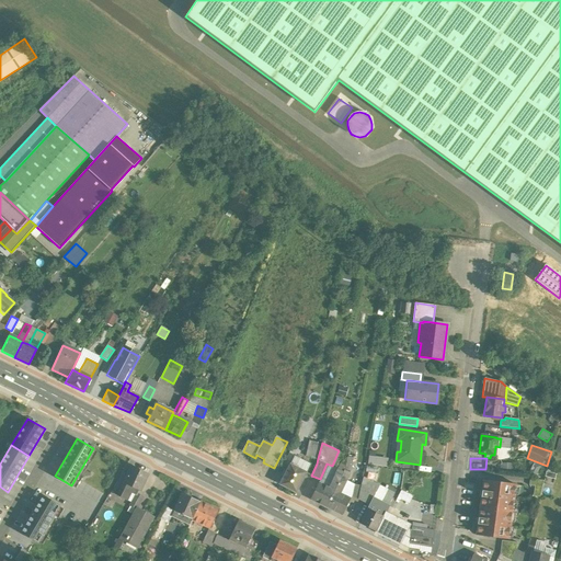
[(306,473),(290,465),(281,484),(297,492),(306,473)]
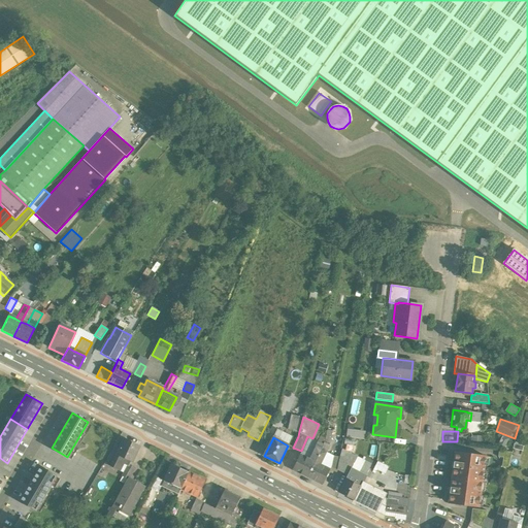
[(137,447),(123,439),(110,467),(117,470),(123,459),(130,462),(137,447)]
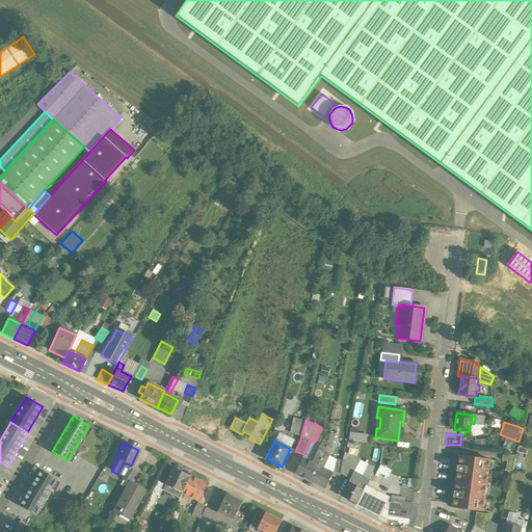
[(331,448),(326,446),(325,447),(323,453),(328,455),(331,448)]
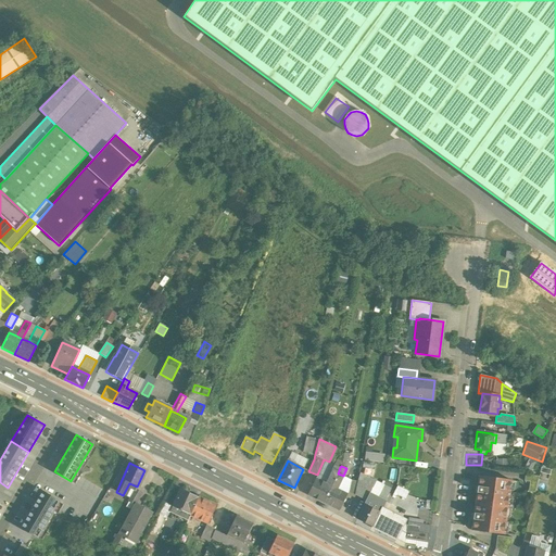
[(326,483),(316,479),(314,483),(312,482),(310,487),(312,488),(308,495),(324,503),(338,474),(332,470),(326,483)]
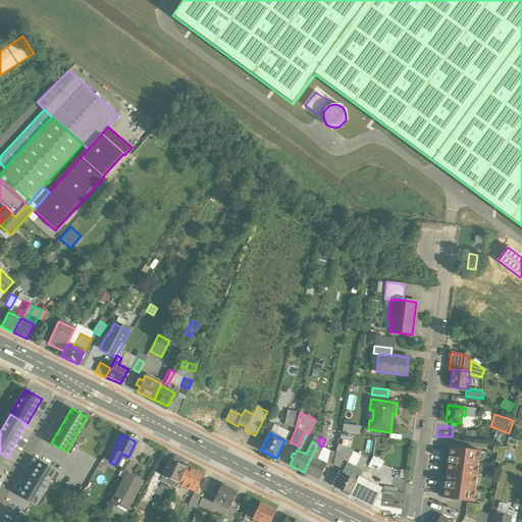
[(317,445),(304,472),(318,479),(326,464),(316,459),(322,447),(317,445)]
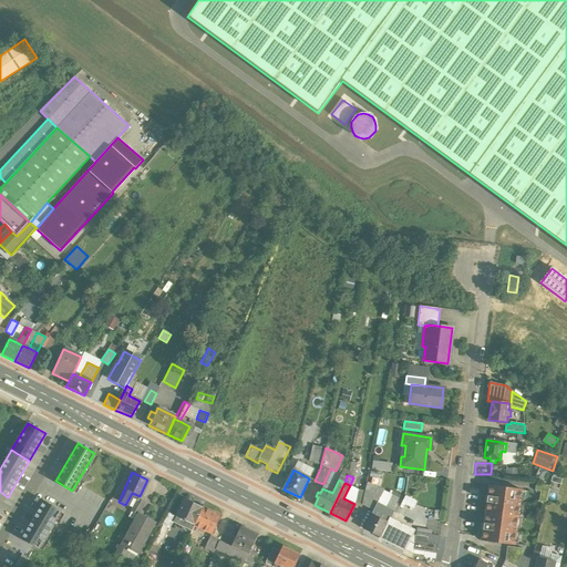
[(549,486),(536,484),(535,491),(540,492),(539,502),(546,503),(549,486)]
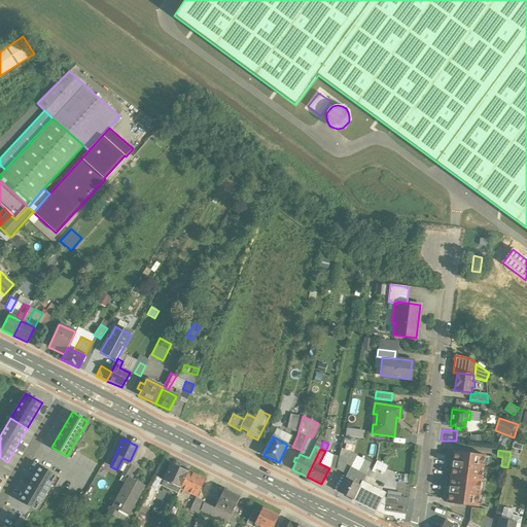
[(485,455),(455,451),(453,461),(452,467),(453,467),(451,477),(481,481),(485,455)]
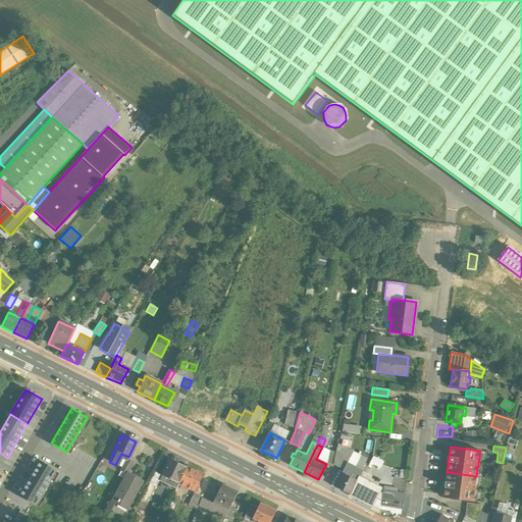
[(335,453),(329,450),(327,461),(332,464),(333,464),(335,453)]
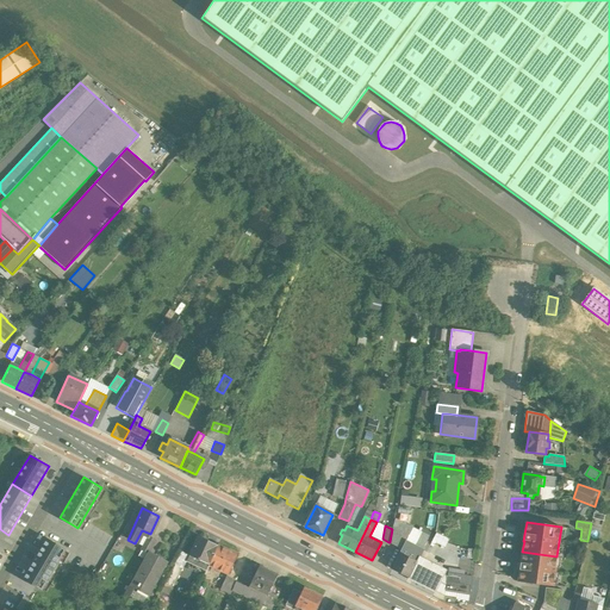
[(409,535),(392,527),(392,529),(390,542),(402,551),(405,542),(409,535)]
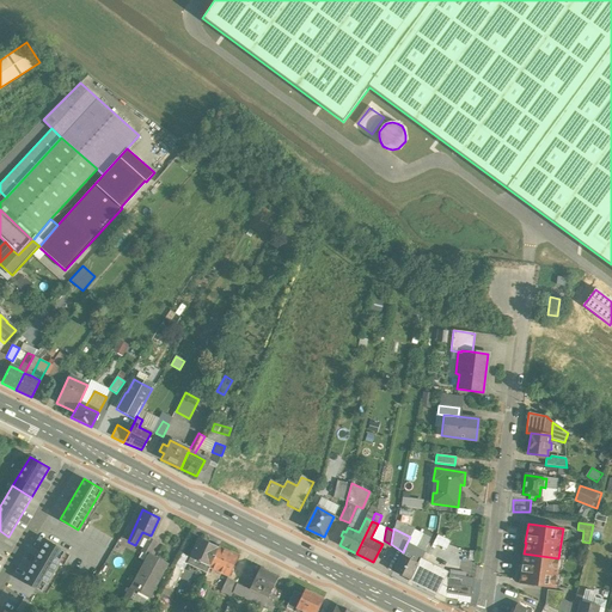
[(197,539),(188,560),(185,564),(206,574),(208,568),(216,549),(197,539)]
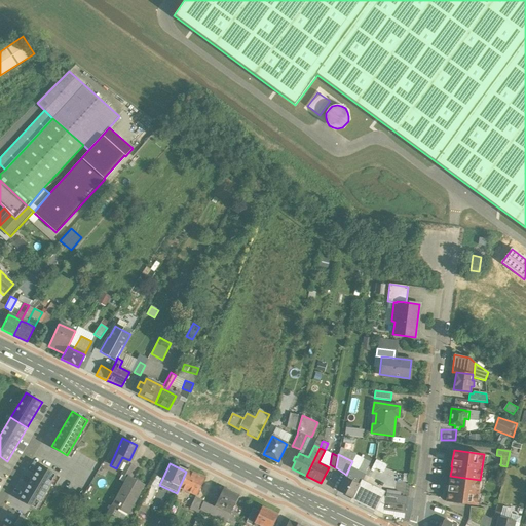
[(40,464),(20,498),(36,509),(57,474),(40,464)]
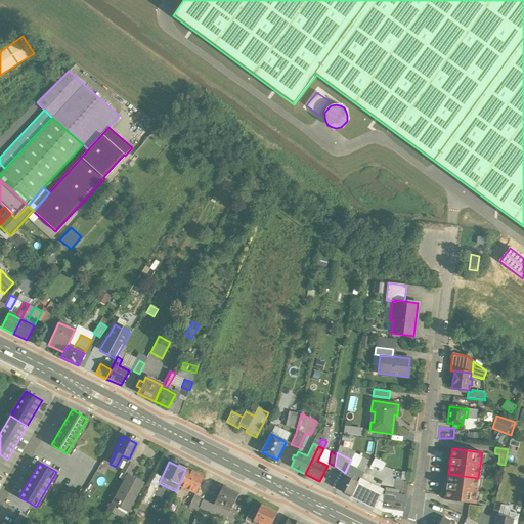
[(365,466),(358,463),(355,469),(362,473),(365,466)]
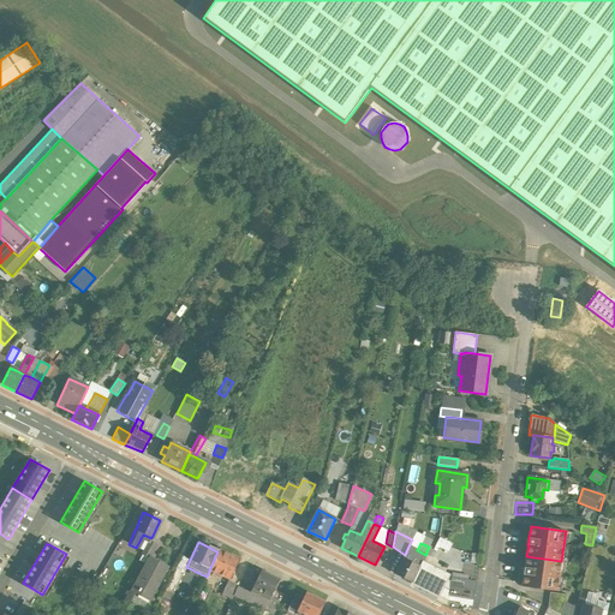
[(405,555),(395,575),(411,583),(419,567),(411,562),(417,550),(408,547),(405,555)]
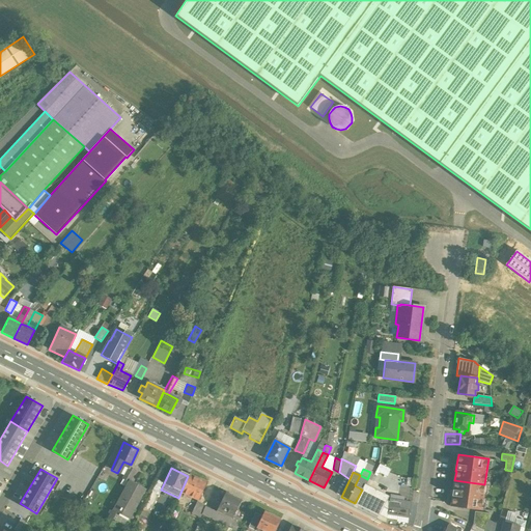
[(367,479),(360,475),(355,485),(362,490),(365,484),(367,479)]
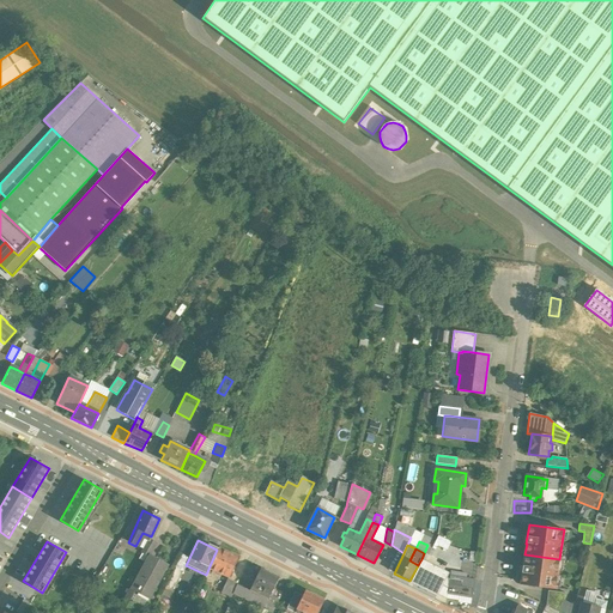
[(237,559),(217,550),(208,569),(228,578),(237,559)]
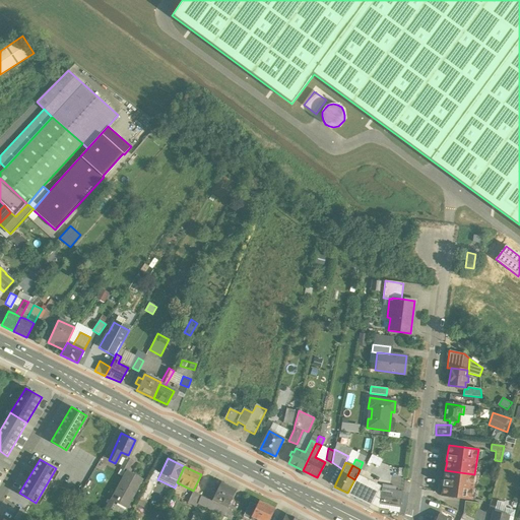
[(126,470),(110,500),(126,509),(142,479),(126,470)]
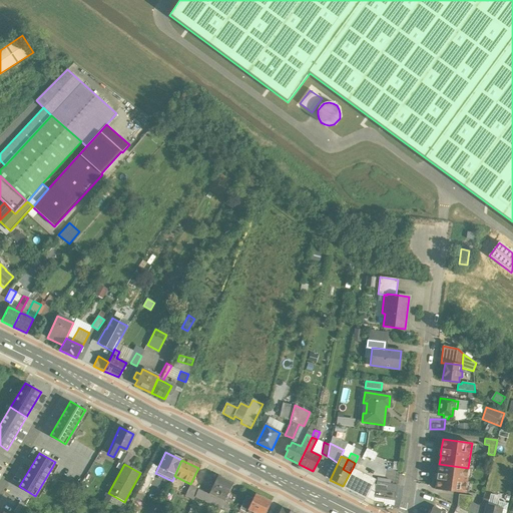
[(468,468),(439,464),(438,474),(437,474),(437,480),(436,489),(465,493),(468,468)]
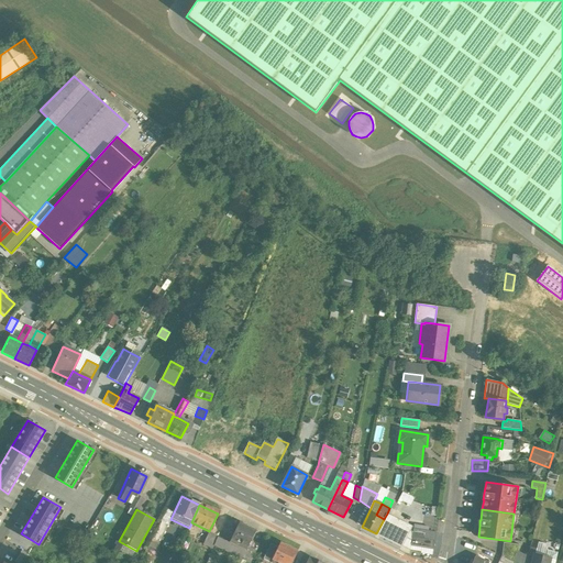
[(411,526),(387,514),(384,519),(376,533),(401,547),(411,526)]
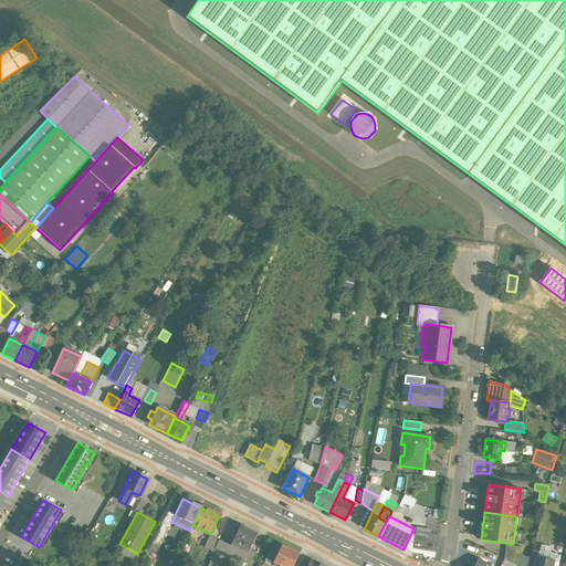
[(163,524),(155,541),(161,544),(169,527),(163,524)]
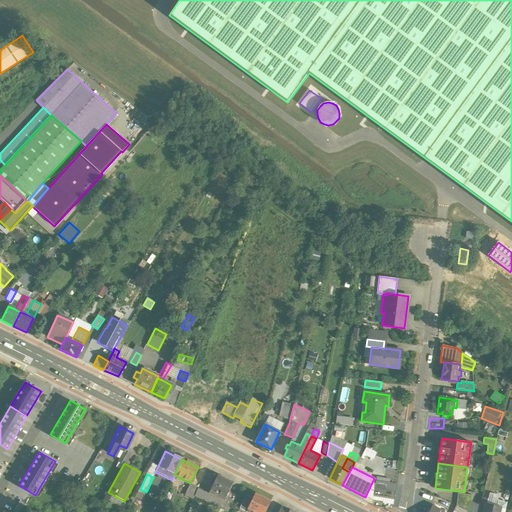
[(207,494),(207,496),(213,499),(214,496),(223,500),(224,498),(232,483),(216,476),(207,494)]
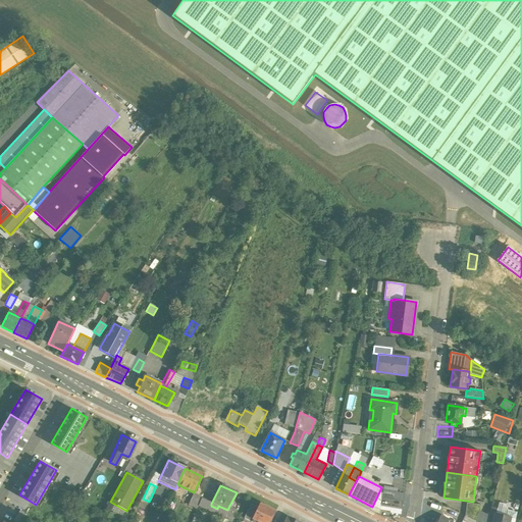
[(404,494),(383,490),(381,504),(402,508),(404,494)]
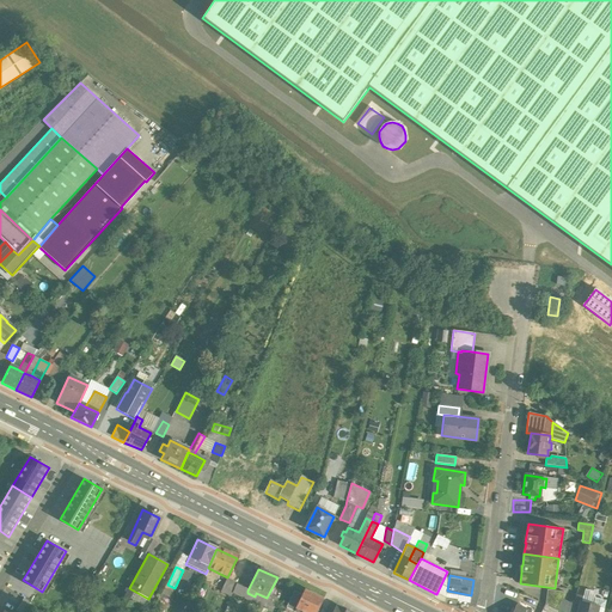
[(237,583),(227,580),(221,593),(231,597),(233,593),(237,583)]
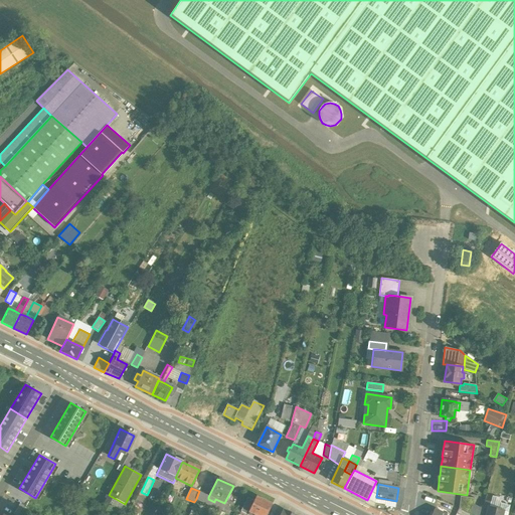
[(224,503),(215,499),(214,502),(208,499),(208,497),(199,491),(196,499),(221,511),(224,503)]
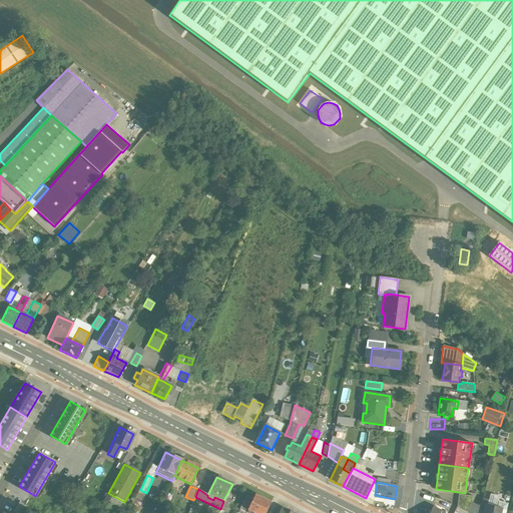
[(473,496),(459,494),(457,507),(468,511),(472,503),(473,496)]
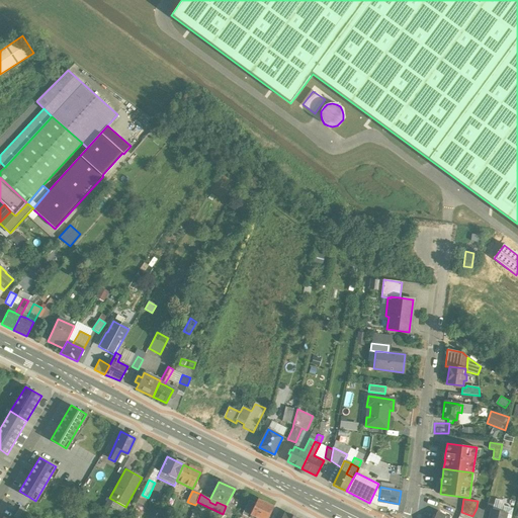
[(267,517),(272,508),(257,500),(254,505),(250,514),(244,510),(242,515),(248,517),(267,517)]
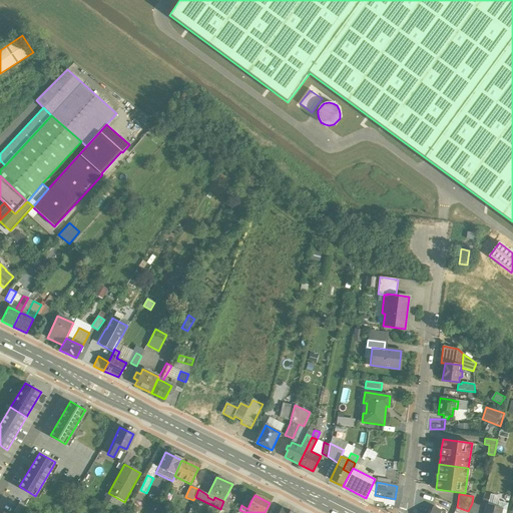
[(251,500),(246,496),(241,505),(247,509),(251,500)]
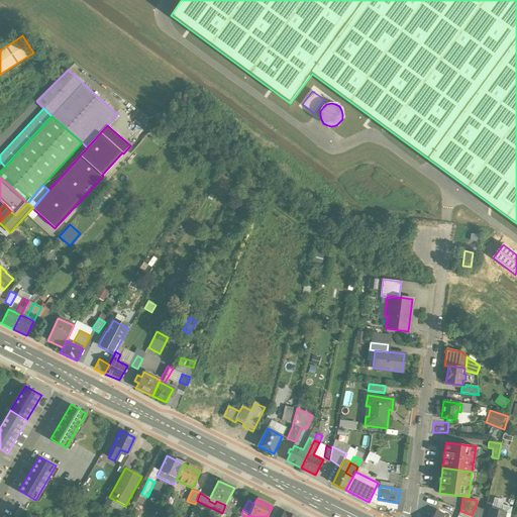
[(225,505),(222,513),(229,516),(235,506),(226,503),(225,505)]
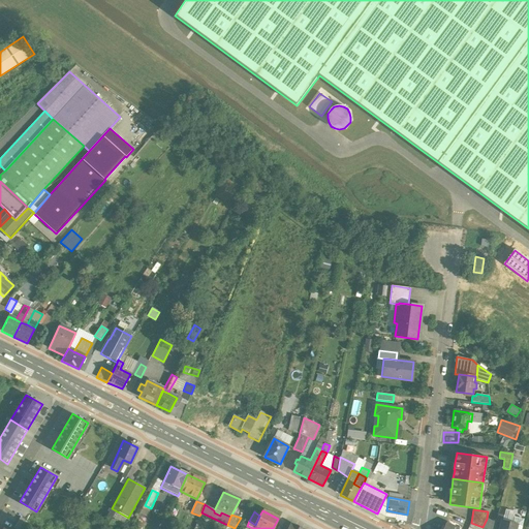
[(494,528),(496,523),(487,519),(483,527),(487,528),(494,528)]
